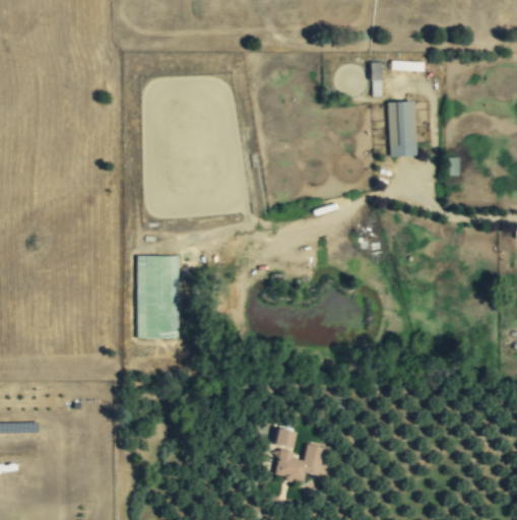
[(423,71),(424,62),(392,61),(392,70),(423,71)]
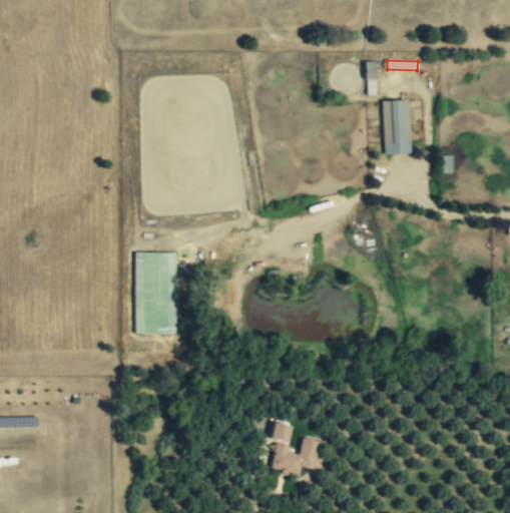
[(376,80),(376,61),(366,62),(366,81),(376,80)]
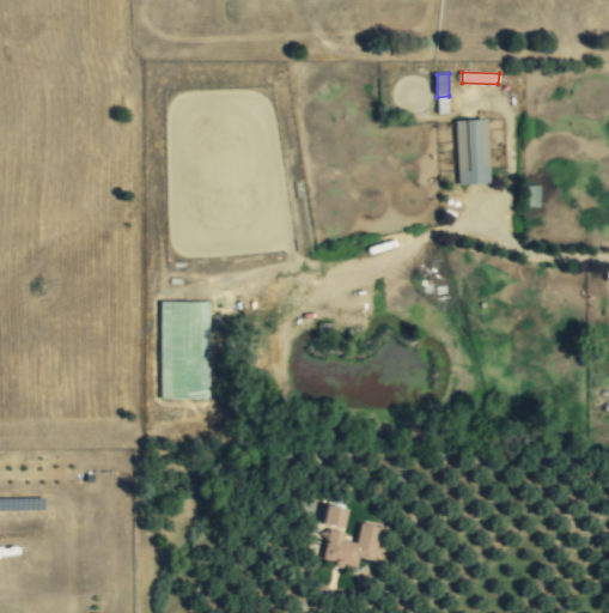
[(488,120),(457,121),(460,186),(491,184),(488,120)]
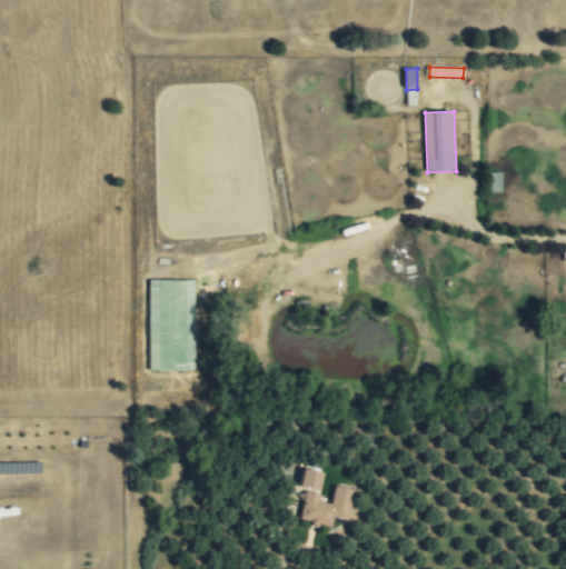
[(301,486),(319,490),(324,473),(305,469),(301,486)]
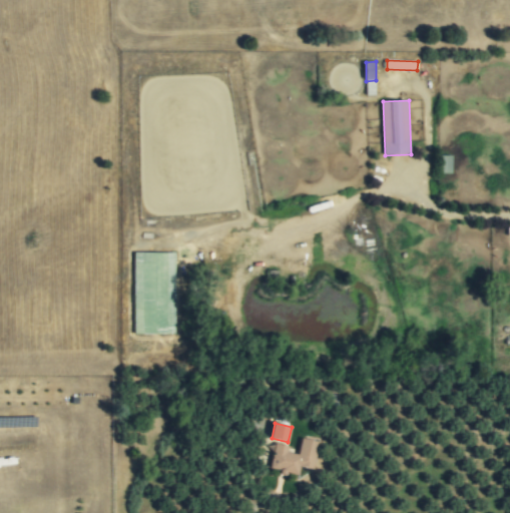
[(301,454),(289,452),(290,446),(277,444),(273,468),(286,471),(285,471),(301,474),(302,467),(317,469),(322,442),(303,438),(301,454)]
